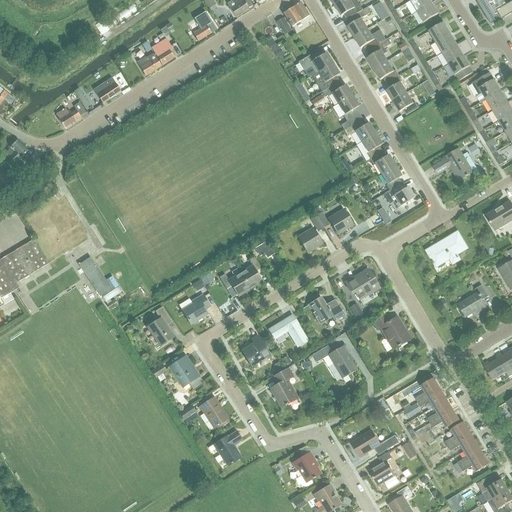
[(234,17),(252,6),(247,0),(231,0),(232,0),(226,4),(234,17)]
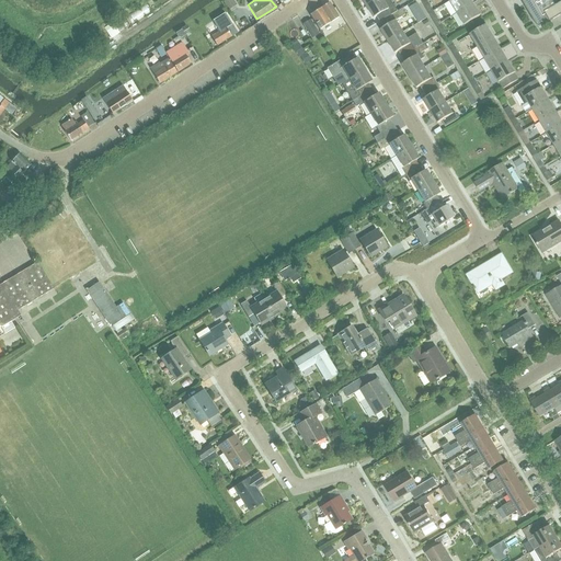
[(391,0),(377,0),(367,7),(374,19),(377,16),(380,22),(395,13),(398,11),(391,0)]
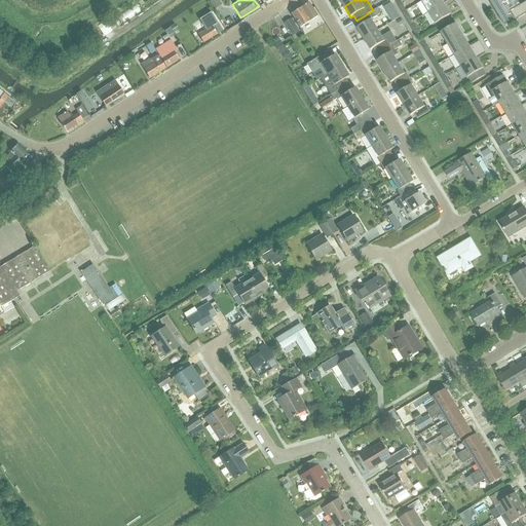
[(423,0),(421,1),(416,4),(423,15),(428,12),(444,3),(442,0),(423,0)]
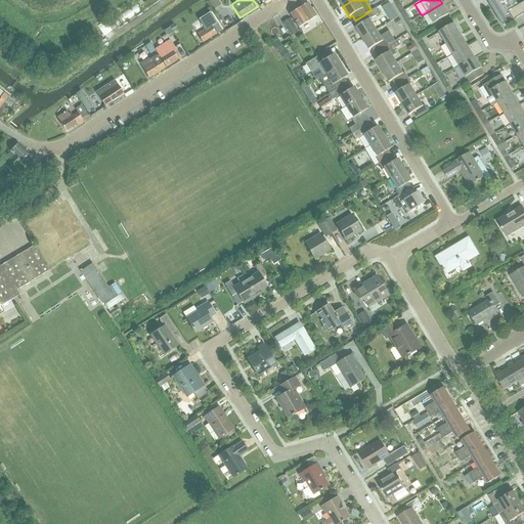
[(523,13),(515,0),(486,0),(503,27),(523,13)]
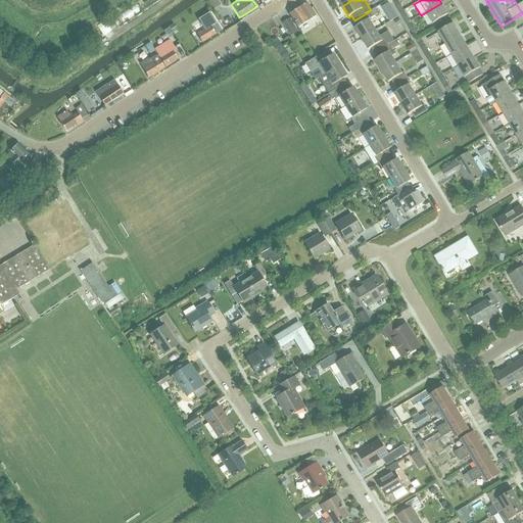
[(297,28),(316,16),(306,2),(289,14),(297,28)]
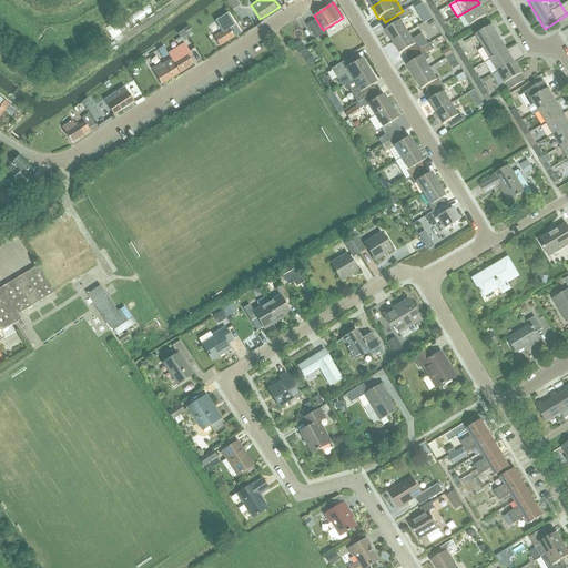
[(438,11),(434,2),(428,4),(434,13),(438,11)]
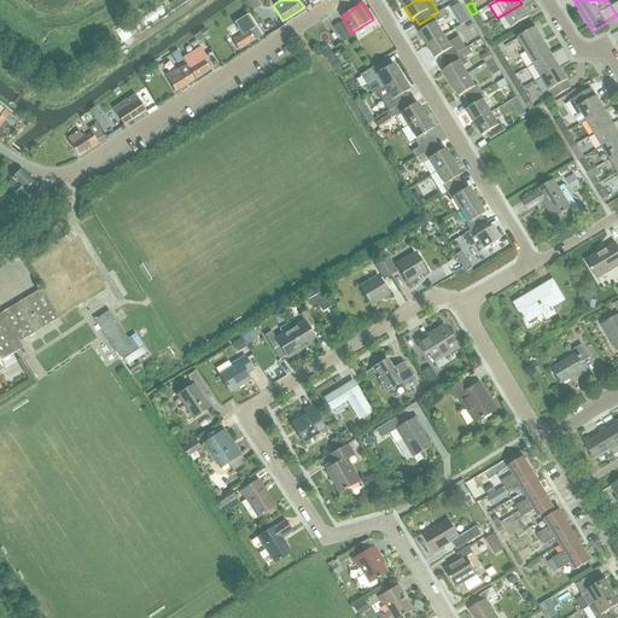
[(459,4),(450,9),(454,15),(462,9),(459,4)]
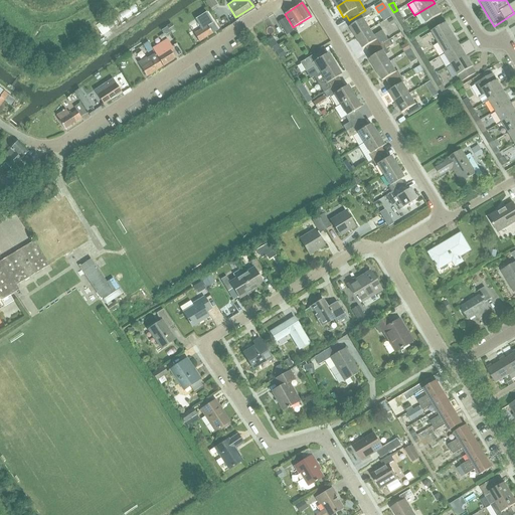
[(435,3),(419,12),(425,23),(442,14),(435,3)]
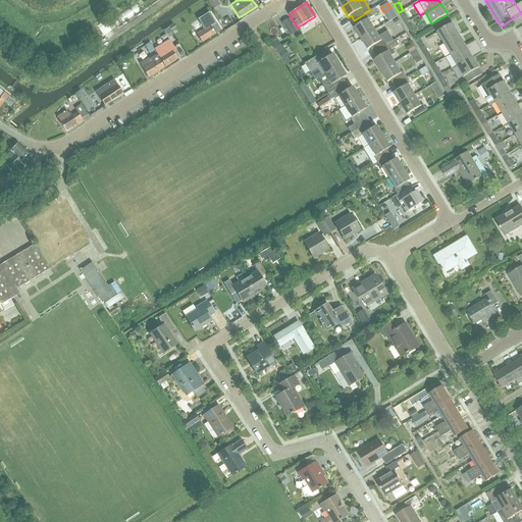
[(367,12),(354,20),(357,25),(355,28),(361,39),(375,30),(369,18),(377,13),(373,8),(370,10),(367,12)]
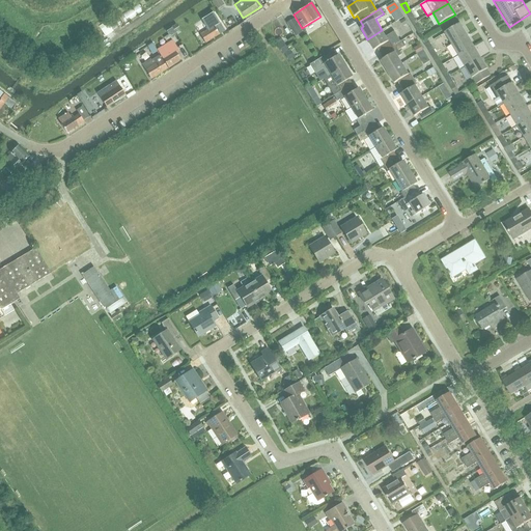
[(417,22),(412,12),(408,16),(413,24),(417,22)]
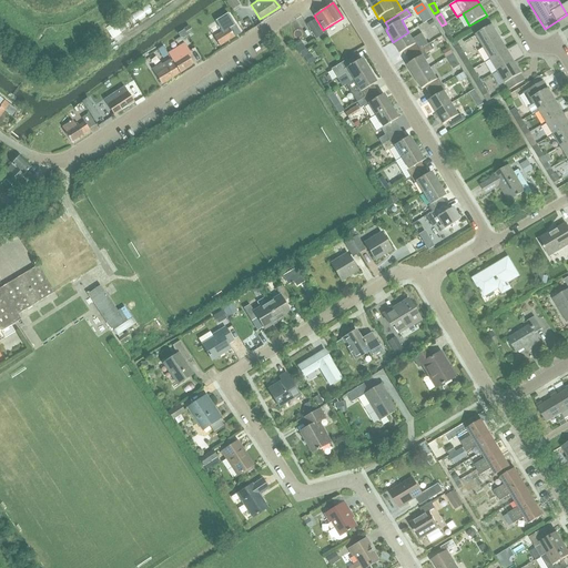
[(222,32),(214,37),(220,46),(240,33),(233,23),(227,14),(215,21),(222,32)]
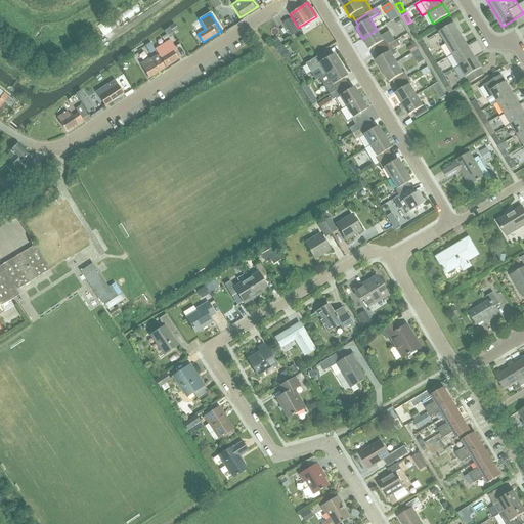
[(282,24),(291,37),(298,32),(290,19),(282,24)]
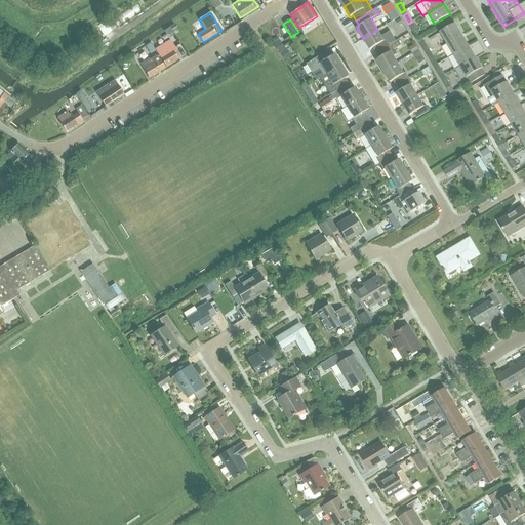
[(419,33),(414,24),(409,27),(415,36),(419,33)]
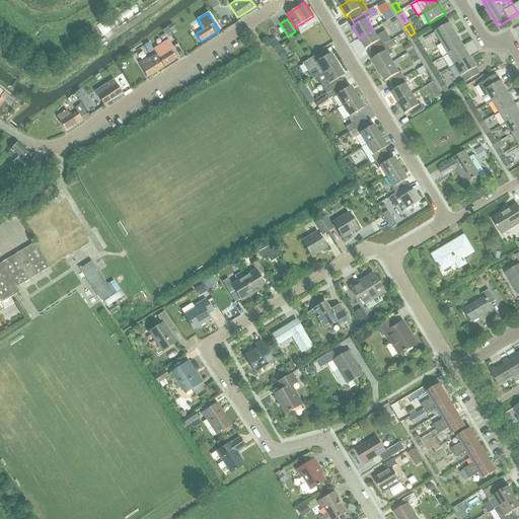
[(441,44),(457,34),(450,23),(435,32),(441,44)]
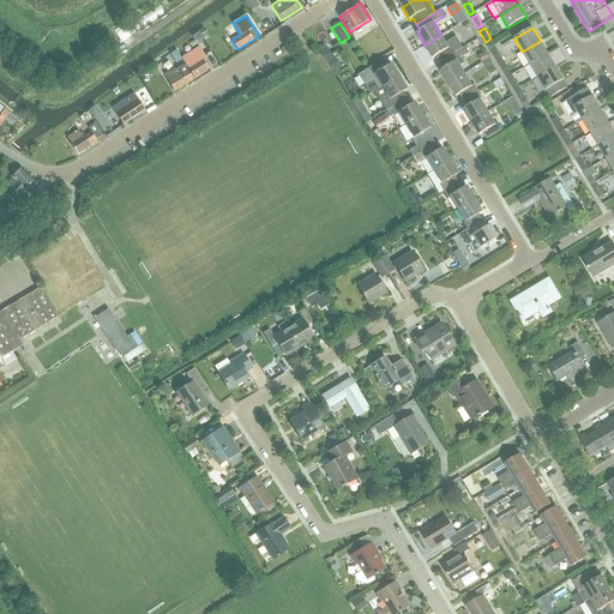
[(446,42),(441,35),(425,46),(433,59),(437,56),(440,62),(463,48),(456,36),(446,42)]
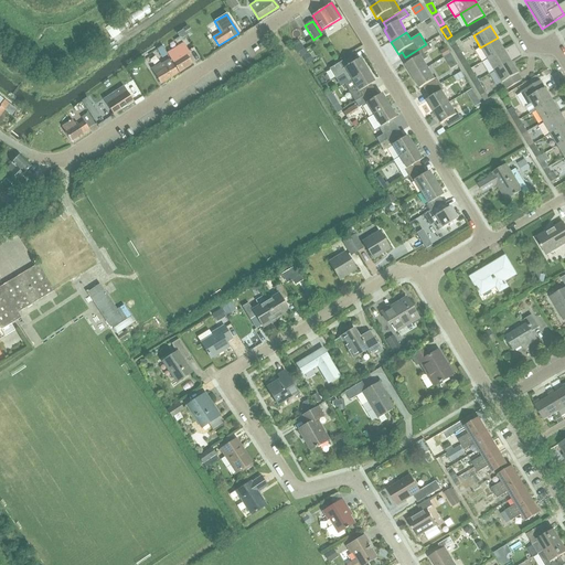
[(498,38),(480,48),(488,60),(504,49),(498,38)]
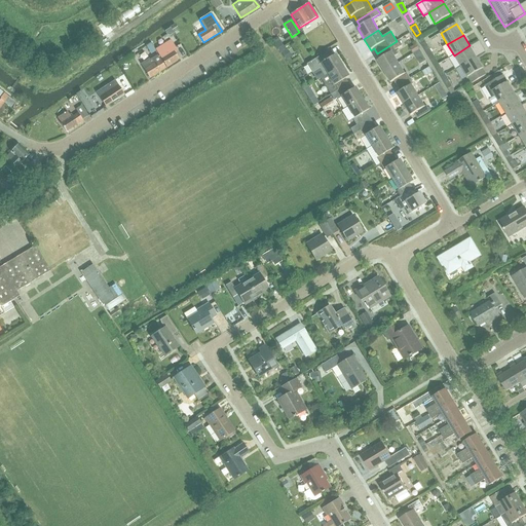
[(178,59),(173,51),(176,49),(170,40),(154,50),(155,51),(165,67),(178,59)]
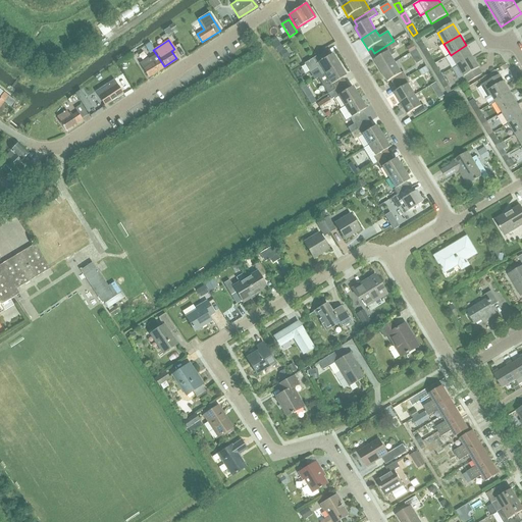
[(394,41),(374,53),(377,58),(374,60),(381,71),(396,62),(392,56),(395,54),(393,49),(399,45),(396,40),(394,41)]
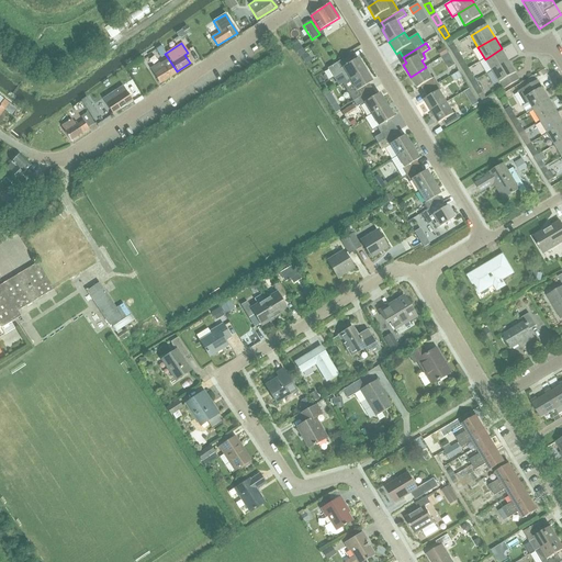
[(156,49),(161,58),(166,55),(165,54),(160,46),(156,49)]
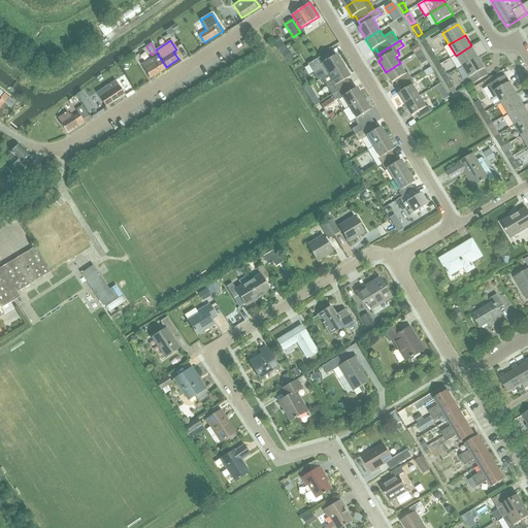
[(434,54),(428,44),(424,47),(429,56),(434,54)]
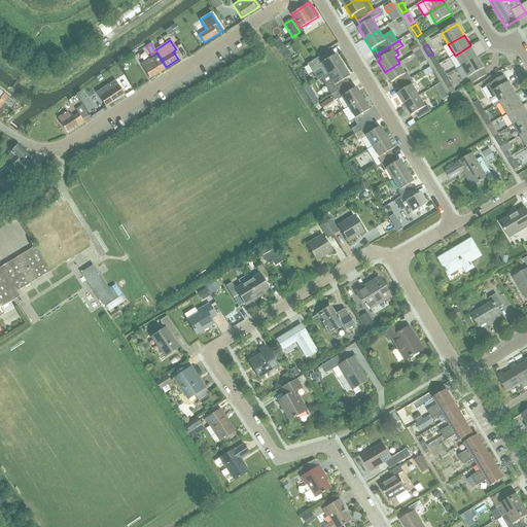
[(478,57),(470,45),(455,56),(461,67),(478,57)]
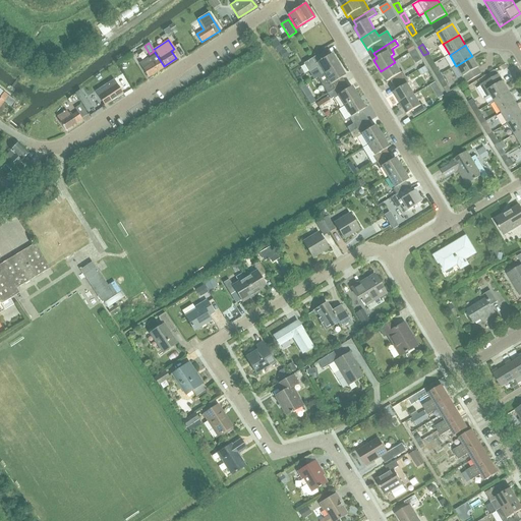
[(415,49),(409,53),(412,58),(418,54),(415,49)]
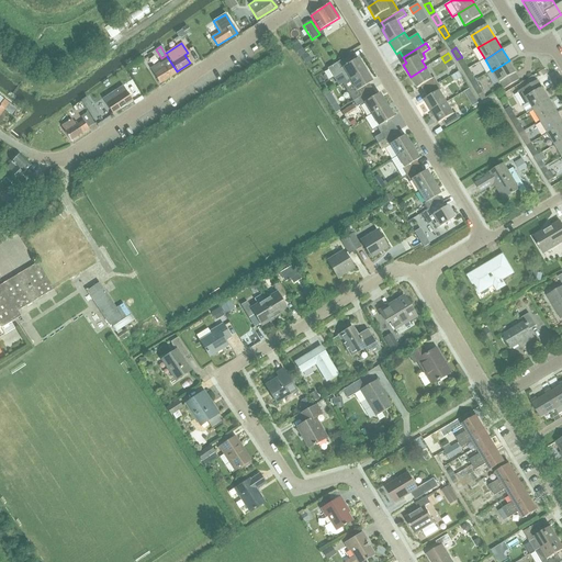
[(306,54),(300,58),(305,66),(311,62),(306,54)]
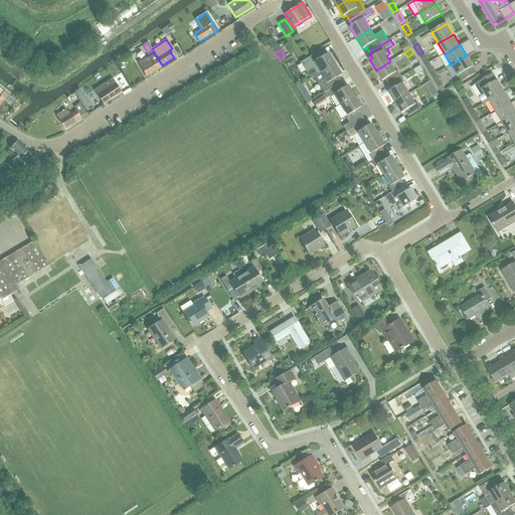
[(309,57),(300,62),(300,63),(305,71),(313,66),(318,74),(334,64),(328,53),(324,55),(321,49),(309,57)]
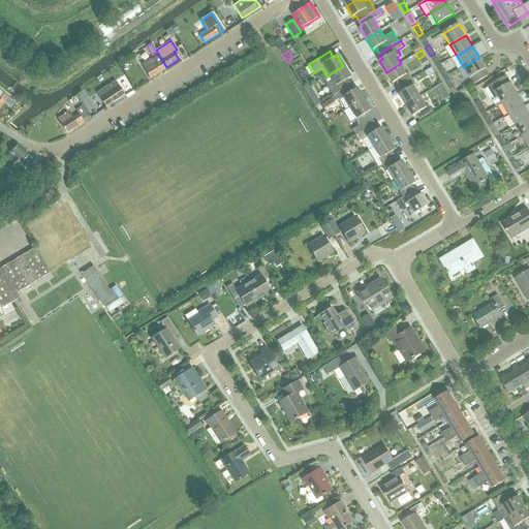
[(150,79),(165,68),(157,56),(150,61),(149,59),(141,64),(150,79)]
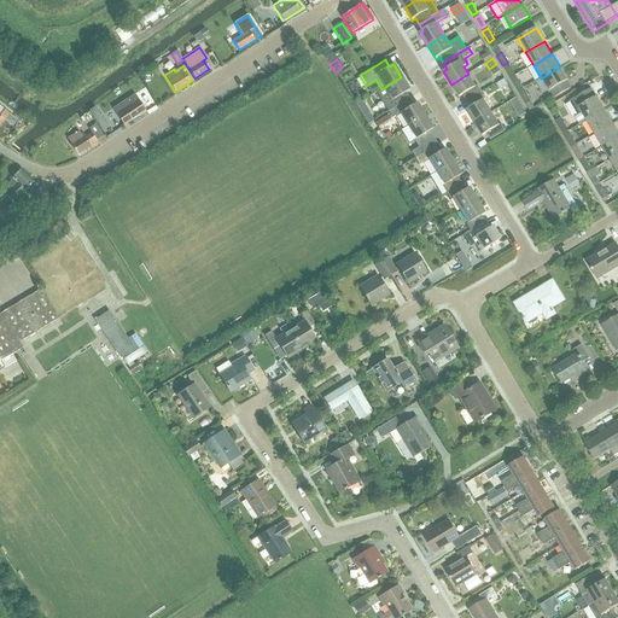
[(516,75),(509,65),(505,69),(511,79),(516,75)]
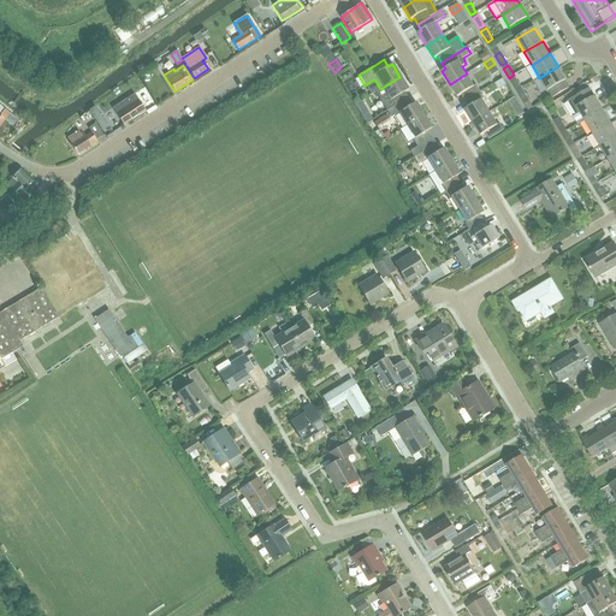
[(558,66),(539,78),(548,92),(549,90),(552,98),(569,88),(564,81),(566,80),(558,66)]
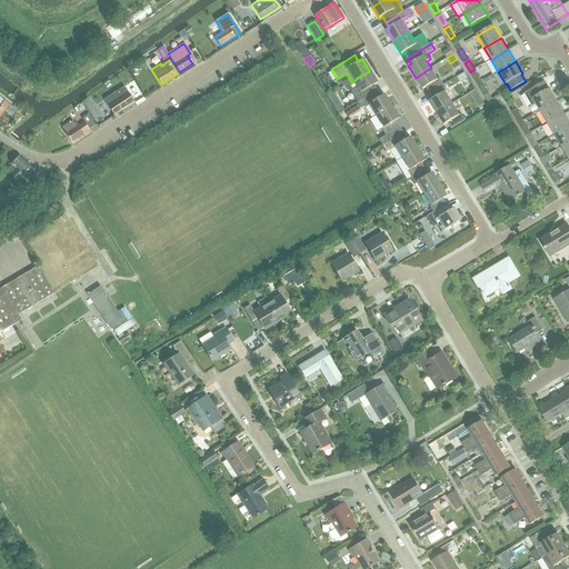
[(431,68),(416,78),(422,90),(426,88),(429,93),(443,85),(440,79),(438,80),(431,68)]
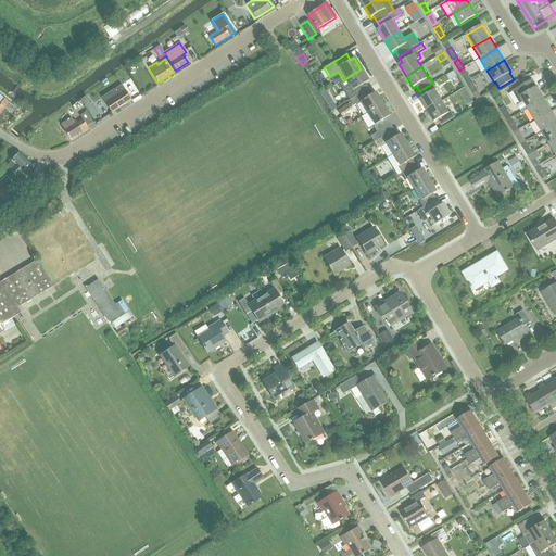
[(343,80),(338,83),(343,90),(349,100),(368,89),(364,83),(368,80),(361,70),(343,80)]
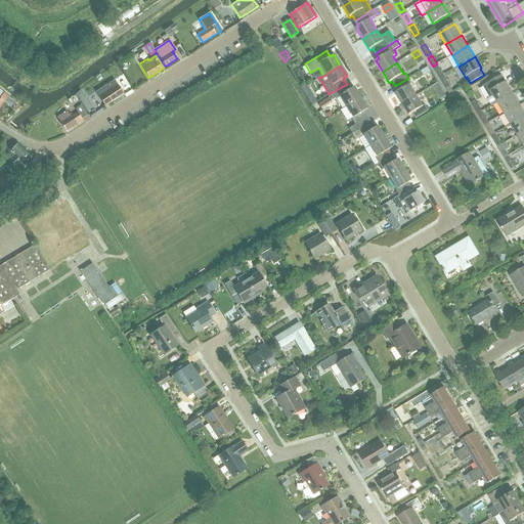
[(444,75),(439,67),(434,70),(439,78),(444,75)]
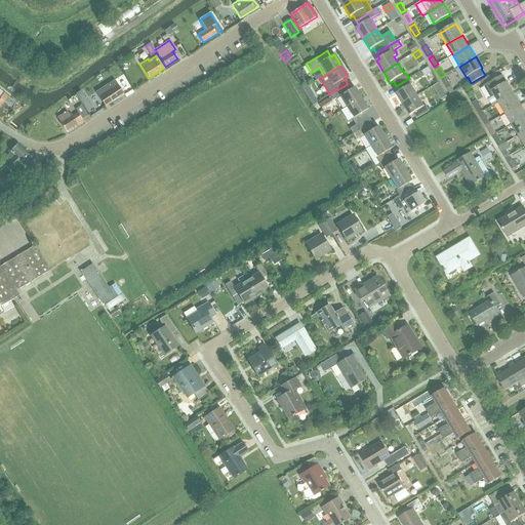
[(428,69),(420,73),(423,78),(431,74),(428,69)]
